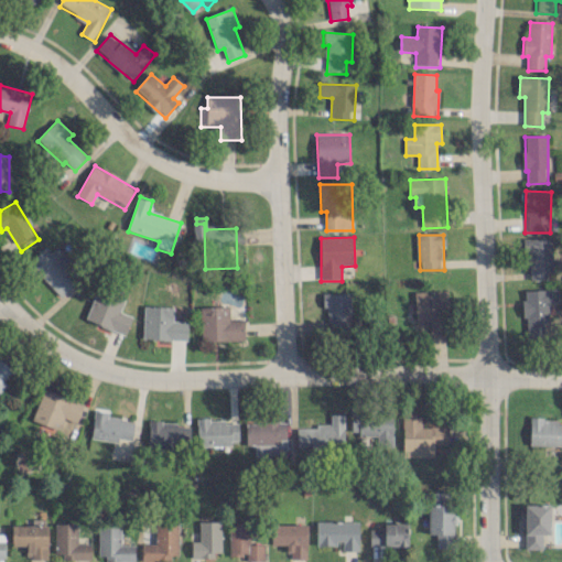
[(531,281),(552,281),(551,239),(525,240),(526,267),(530,267),(531,281)]
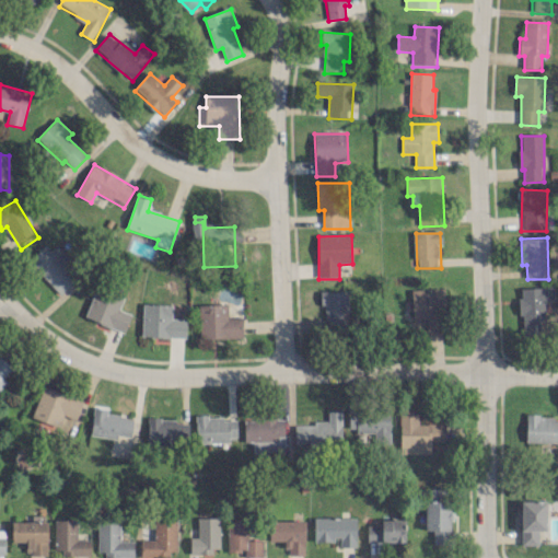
[(53,243),(30,265),(60,298),(83,277),(53,243)]
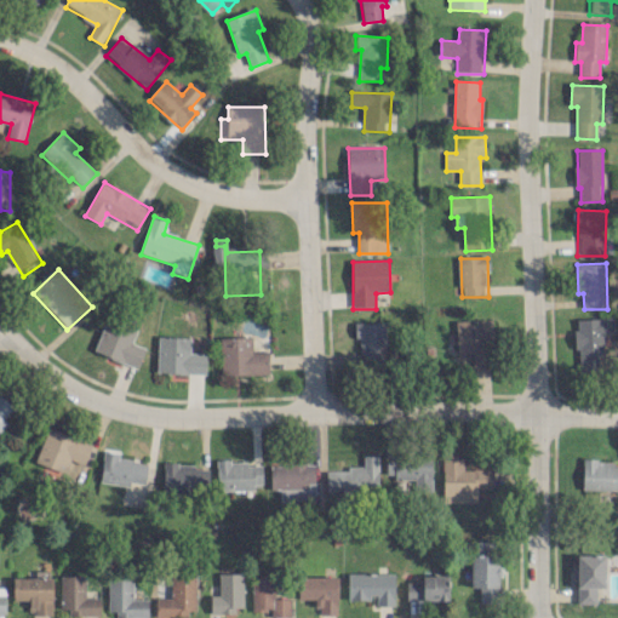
[(95,352),(138,370),(147,350),(132,344),(139,327),(112,315),(95,352)]
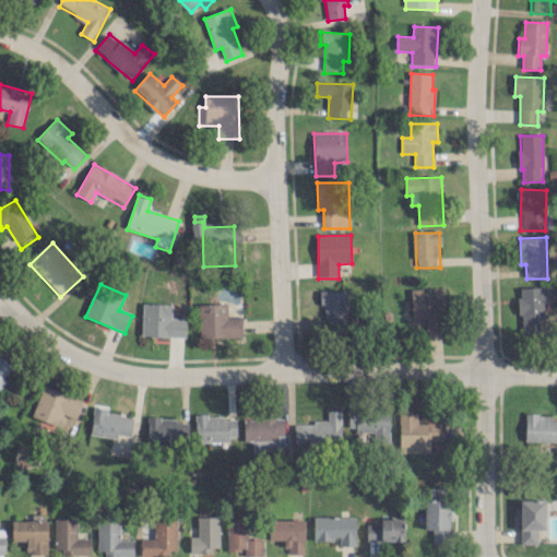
[(520,289),(522,335),(540,334),(540,322),(544,322),(544,304),(554,304),(554,287),(520,289)]
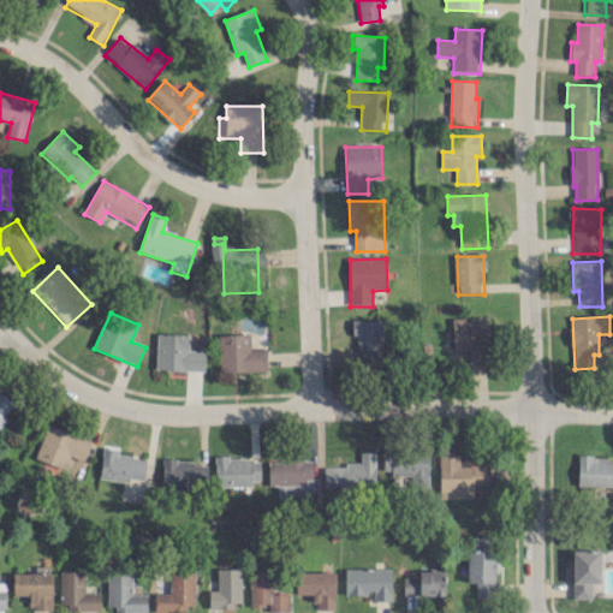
[(489,319),(432,320),(433,365),(452,364),(452,350),(489,349),(489,319)]
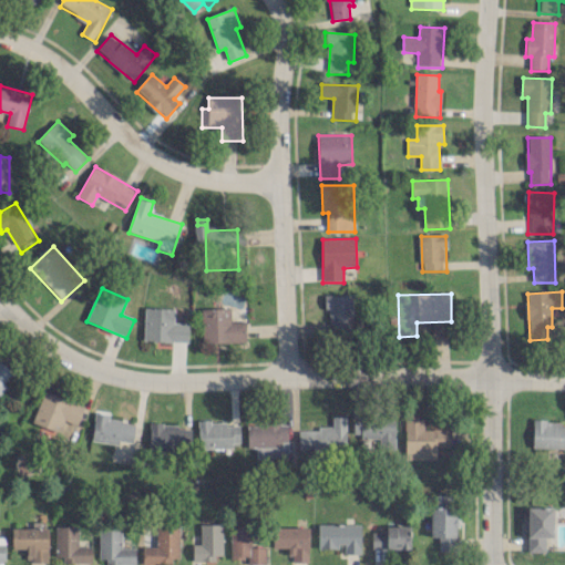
[(329,338),(353,338),(353,296),(328,297),(329,338)]
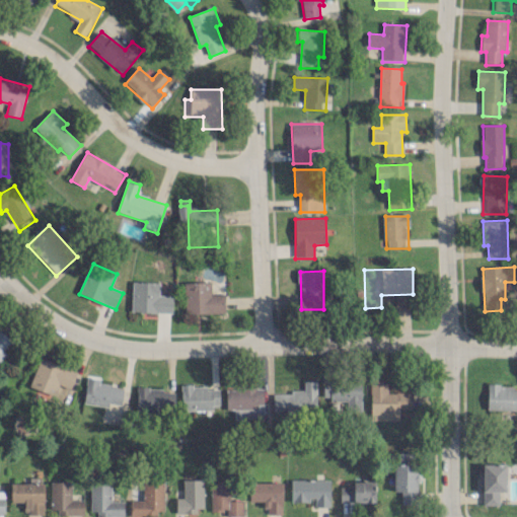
[(132,313),(173,314),(173,297),(162,297),(162,284),(133,283),(132,313)]
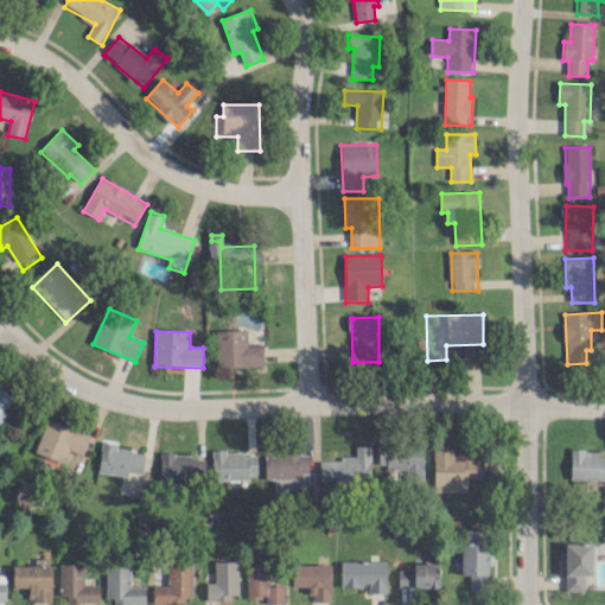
[(216,332),(217,369),(266,368),(265,346),(248,346),(248,331),(216,332)]
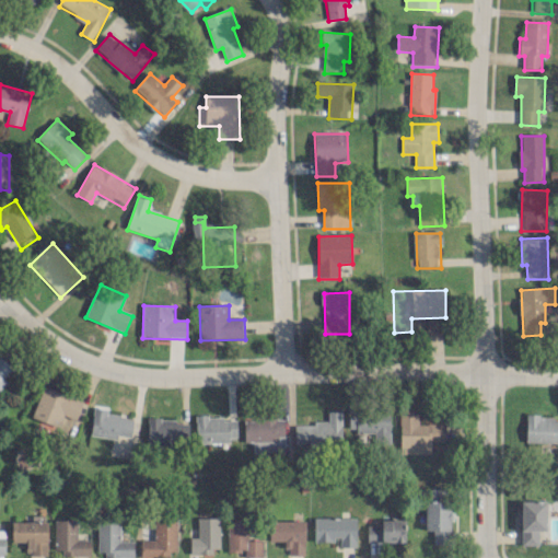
[(13,370),(0,358),(0,393),(9,383),(6,380),(13,370)]
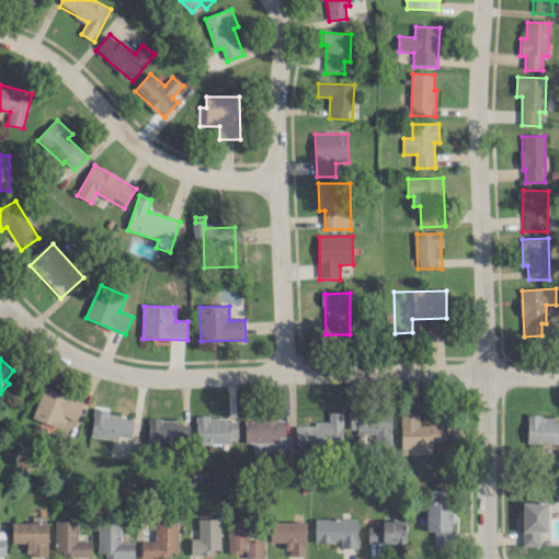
[(77,421),(83,402),(44,389),(33,420),(60,429),(64,418),(77,421)]
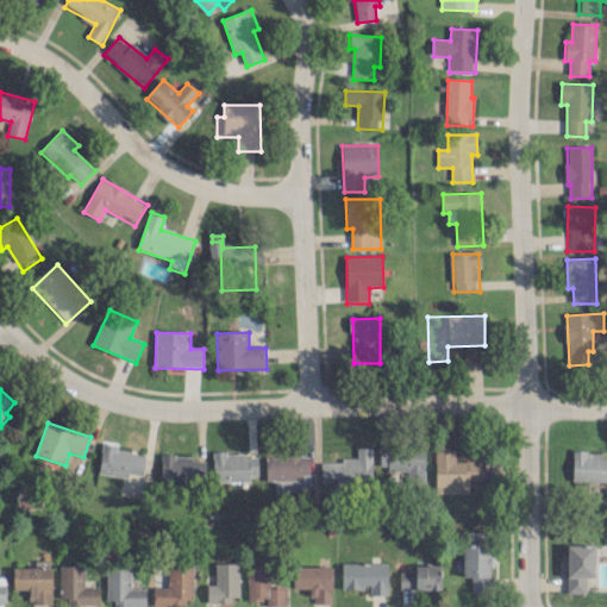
[(426,448),(381,446),(380,470),(412,471),(412,483),(425,483),(426,448)]
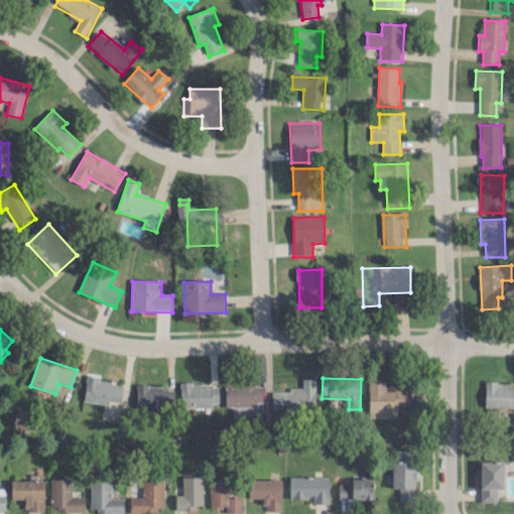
[(84,401),(121,406),(124,385),(87,380),(84,401)]
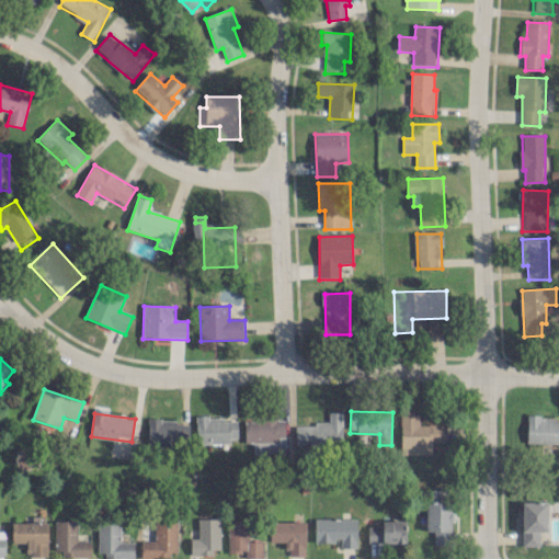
[(343,413),(330,413),(330,426),(296,426),(296,445),(311,445),(311,451),(343,451),(343,413)]
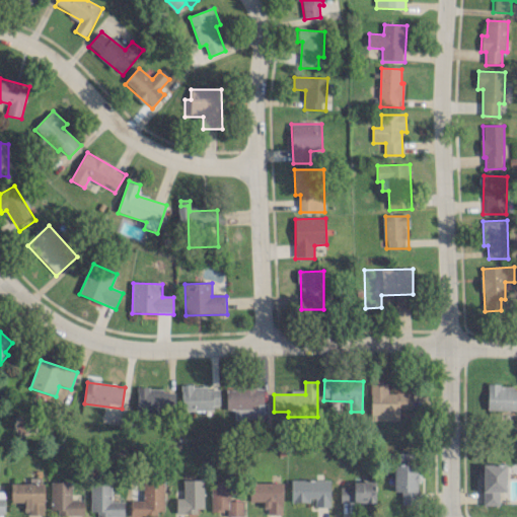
[(414,394),(389,393),(389,384),(366,384),(366,395),(371,395),(371,422),(399,422),(399,412),(413,412),(414,394)]
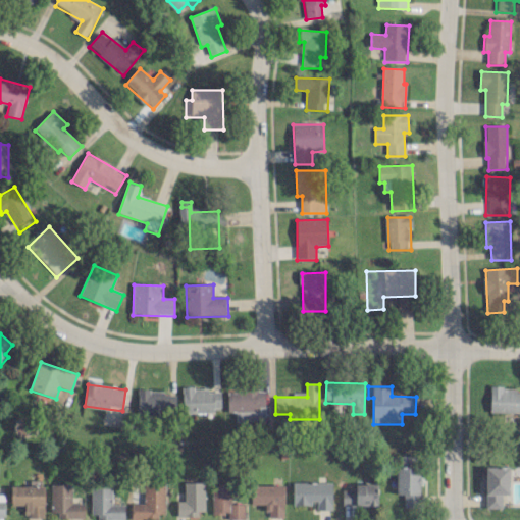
[(491,413),(519,414),(519,393),(516,393),(516,388),(492,387),(491,413)]
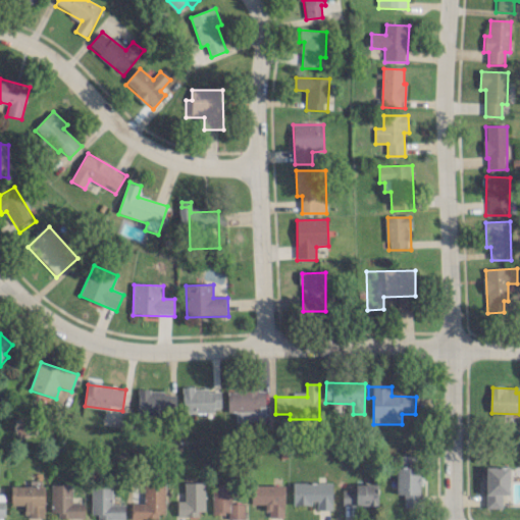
[(221,390),(184,391),(184,414),(221,413),(221,390)]
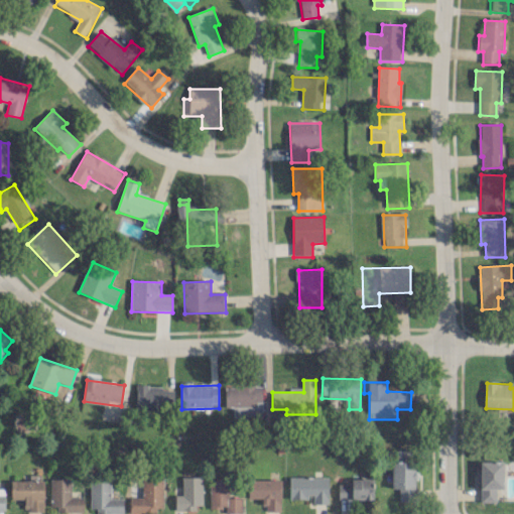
[(172,387),(137,388),(137,412),(172,411),(172,387)]
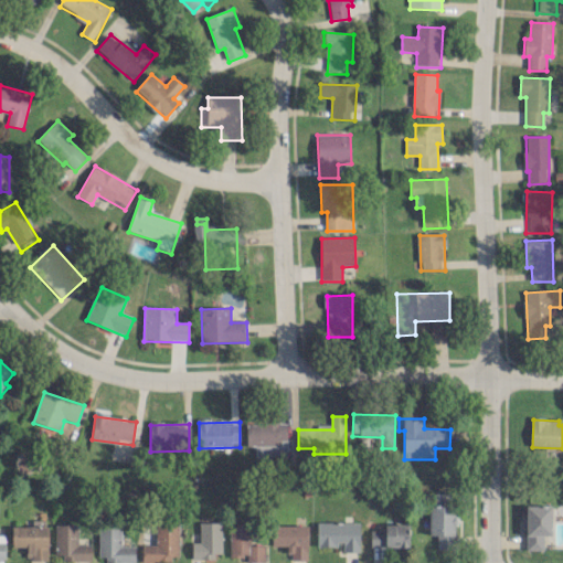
[(246,425),(247,447),(286,446),(286,424),(246,425)]
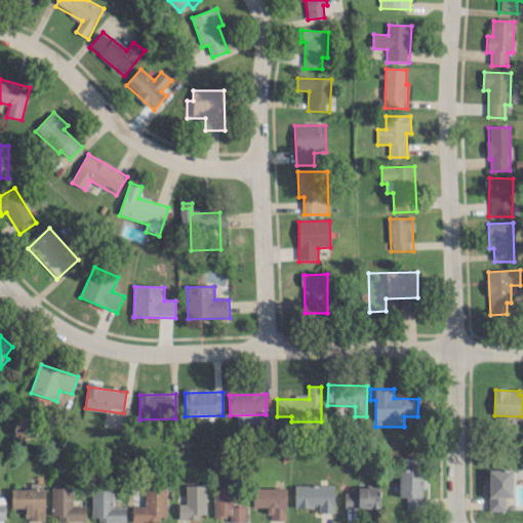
[(400,472),(399,498),(407,499),(407,512),(423,512),(424,472),(400,472)]
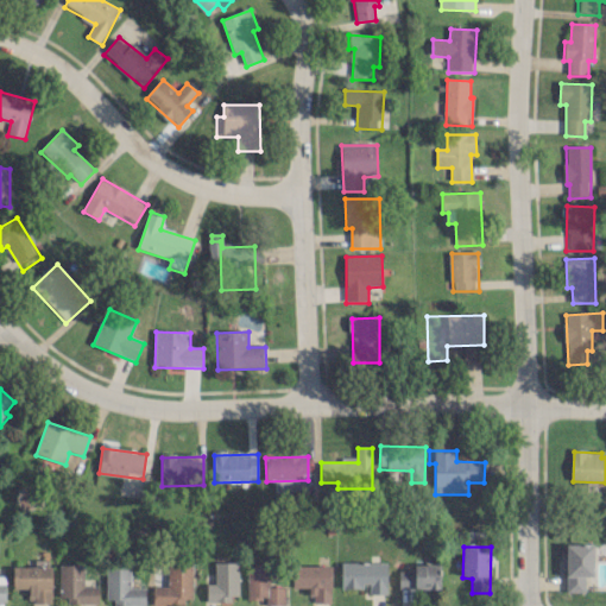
[(567,593),(586,593),(586,578),(594,578),(595,547),(568,547),(567,593)]
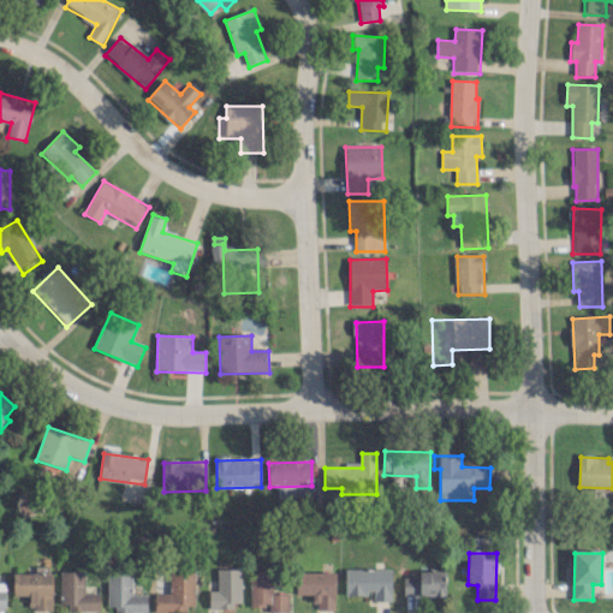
[(210,591),(210,609),(243,609),(243,571),(219,570),(218,591),(210,591)]
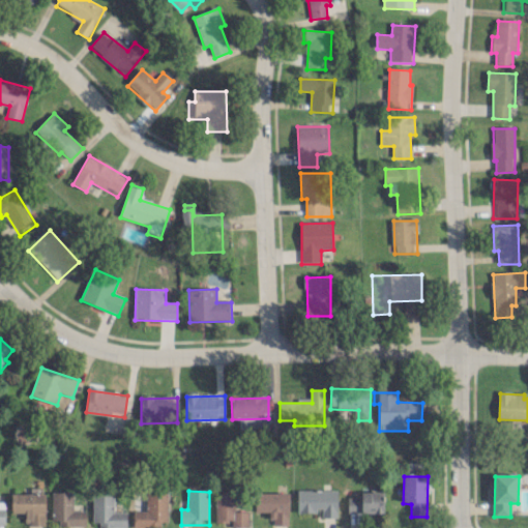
[(339,492),(298,491),(298,512),(322,512),(322,519),(338,519),(339,492)]
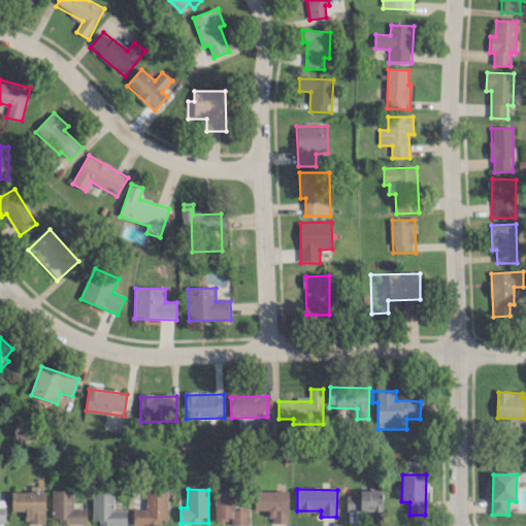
[(217,490),(217,522),(234,522),(235,491),(217,490)]
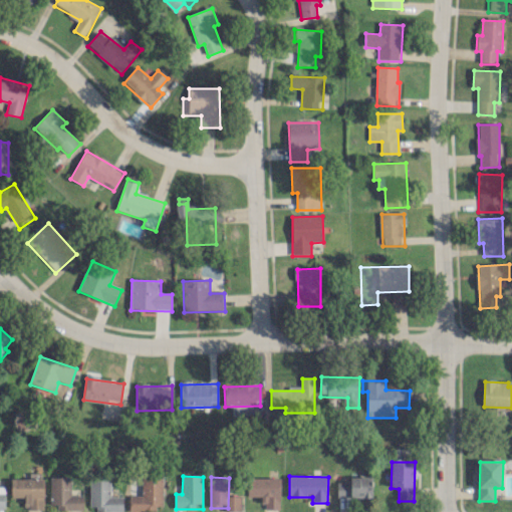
[(51,478),(51,510),(84,510),(84,496),(72,496),(72,478),(51,478)]
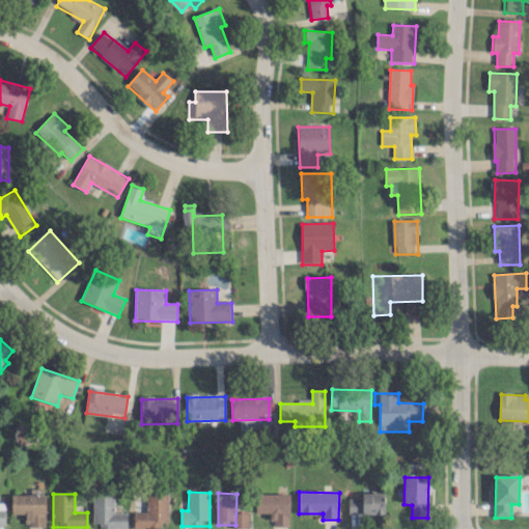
[(385,494),(362,494),(362,500),(349,500),(349,516),(385,516),(385,494)]
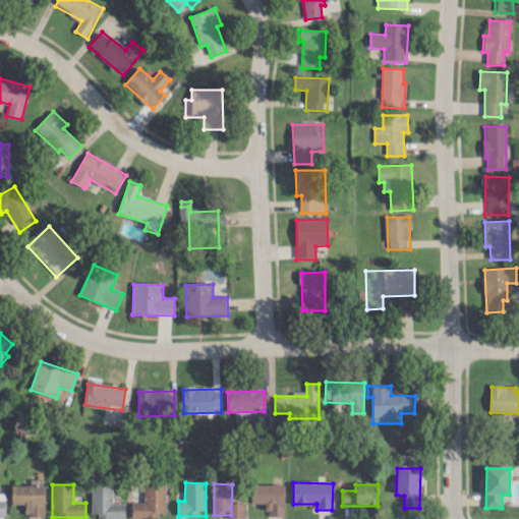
[(46,517),(45,485),(11,486),(12,505),(25,505),(25,518),(46,517)]
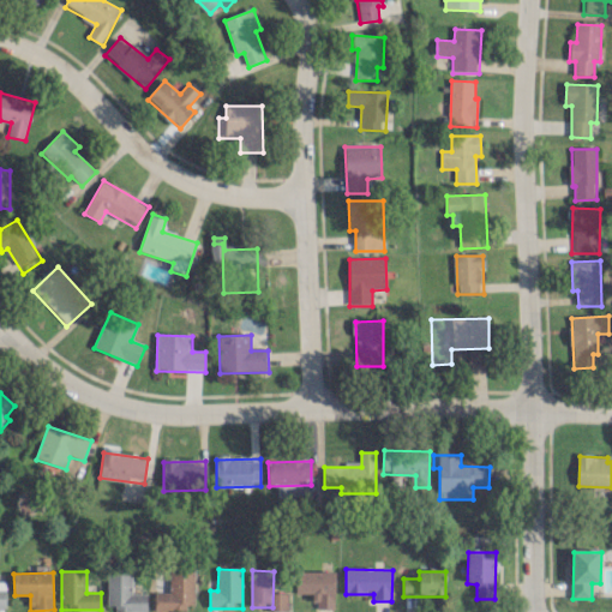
[(196,574),(172,573),(172,593),(156,593),(156,611),(195,611),(196,574)]
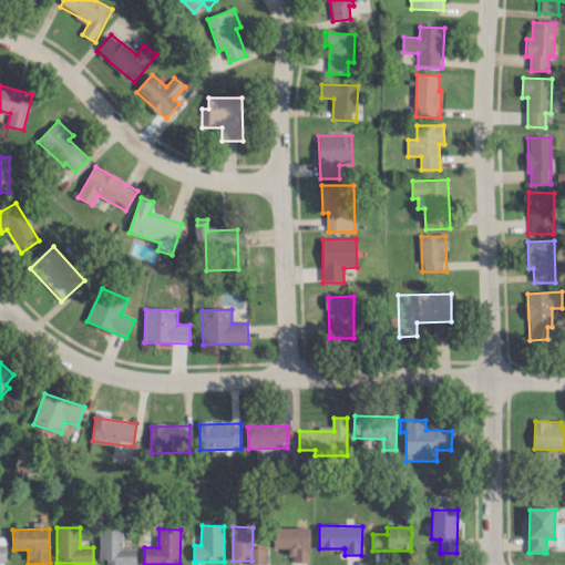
[(310,564),(310,530),(274,528),(274,548),(291,550),(291,563),(310,564)]
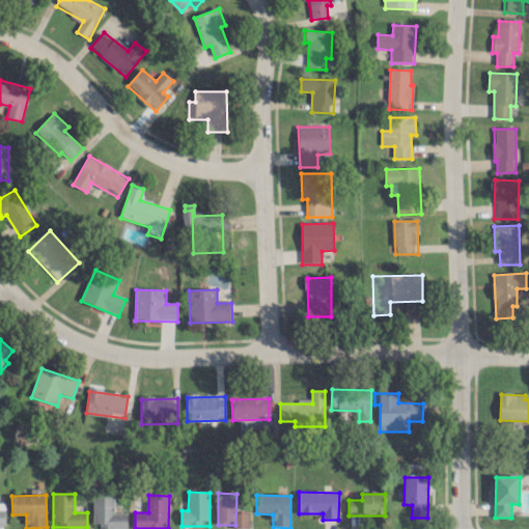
[(114,496),(94,496),(94,528),(129,528),(128,514),(115,514),(114,496)]
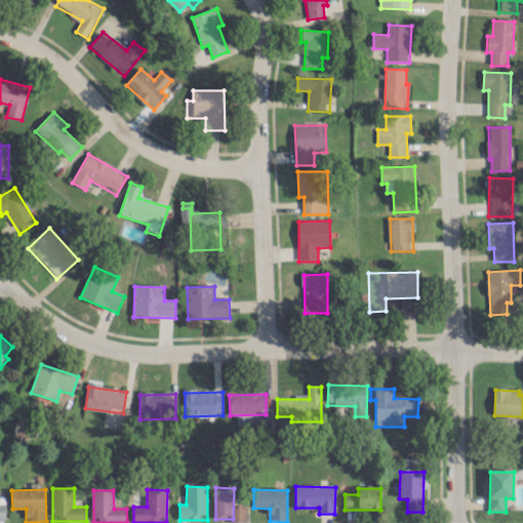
[(247,508),(232,508),(232,522),(247,522),(247,508)]
